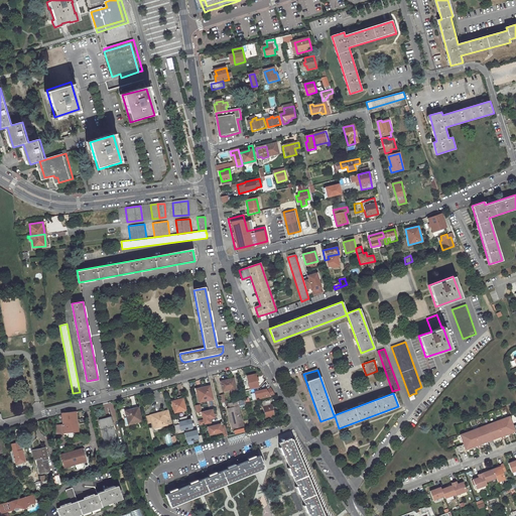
[(259,387),(256,374),(247,376),(250,389),(259,387)]
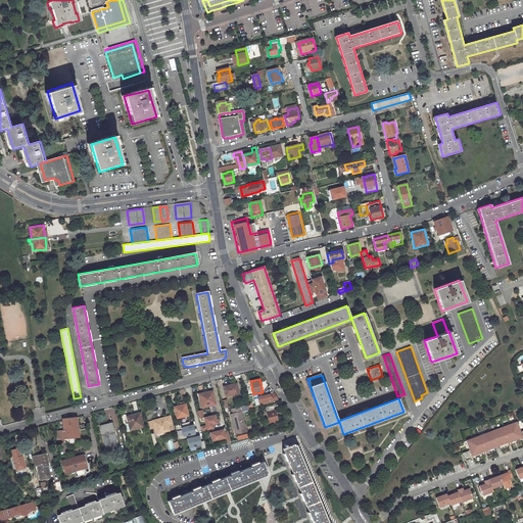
[(239,392),(237,383),(224,386),(227,395),(234,394),(235,399),(240,397),(239,392)]
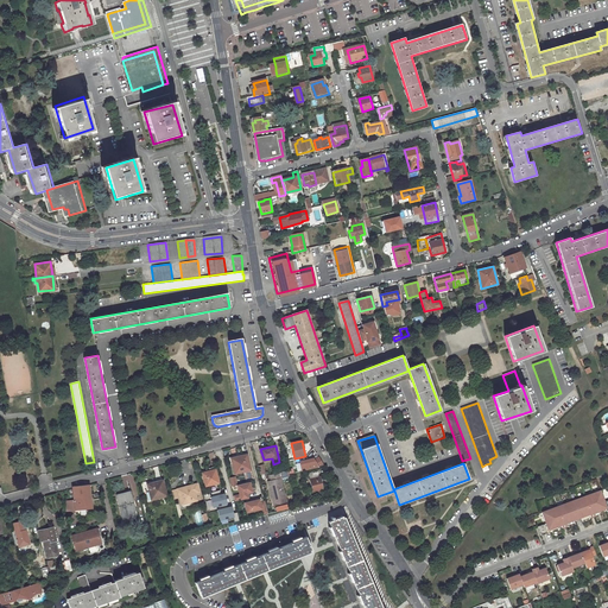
[(247,455),(232,460),(235,473),(251,468),(247,455)]
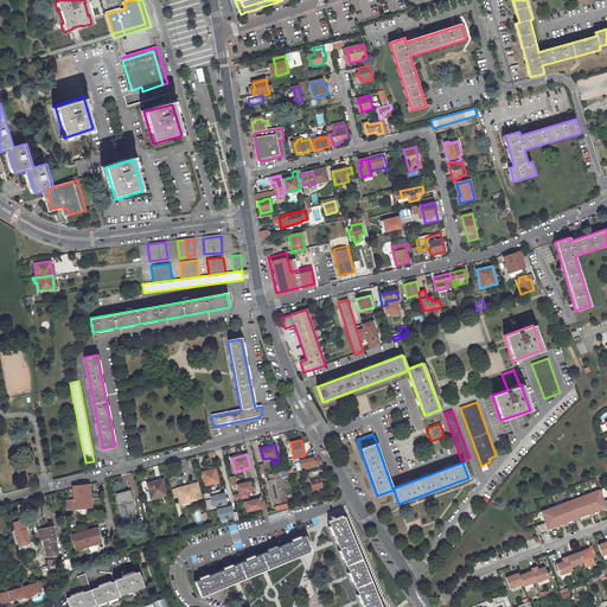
[(218,481),(215,468),(206,471),(202,472),(205,485),(218,481)]
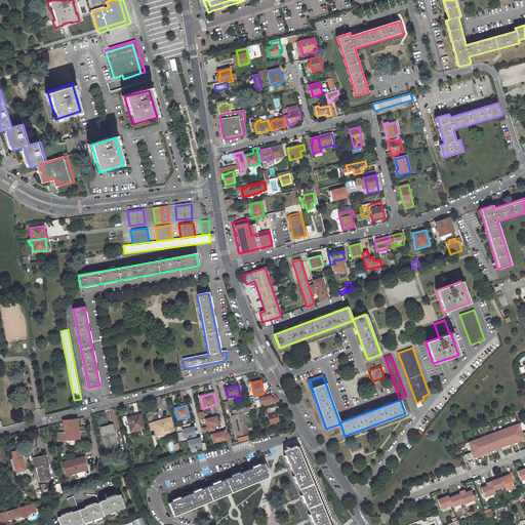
[(232,415),(237,436),(248,434),(243,411),(250,410),(249,406),(242,408),(234,410),(235,415),(232,415)]
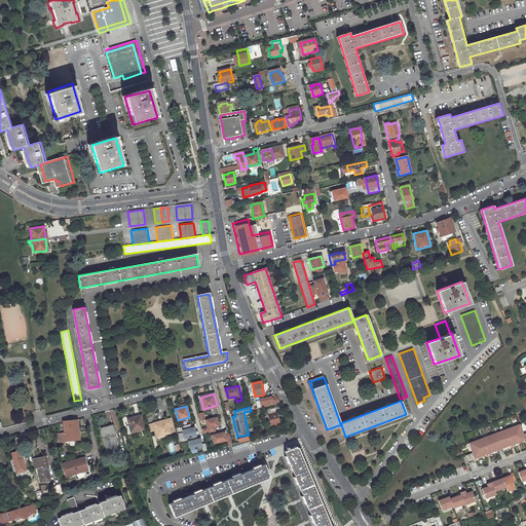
[(276,412),(275,407),(267,409),(271,425),(279,423),(276,412)]
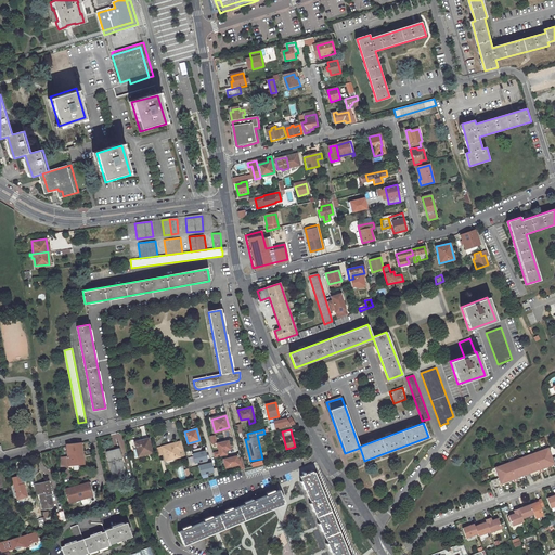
[(152,452),(149,438),(134,442),(136,447),(133,448),(136,456),(152,452)]
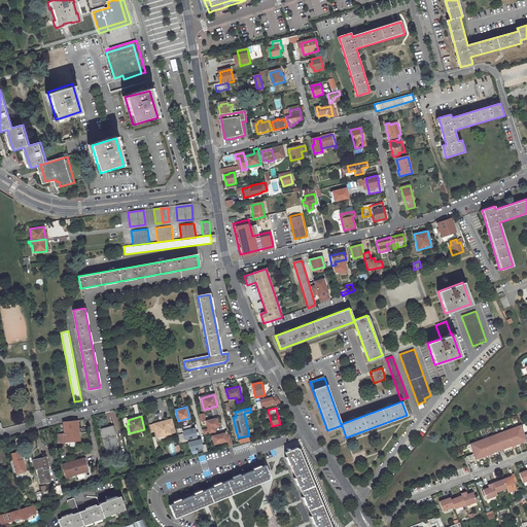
[(172,418),(153,423),(155,431),(157,430),(159,434),(164,432),(164,435),(171,433),(169,428),(171,428),(172,432),(175,431),(174,426),(172,418)]
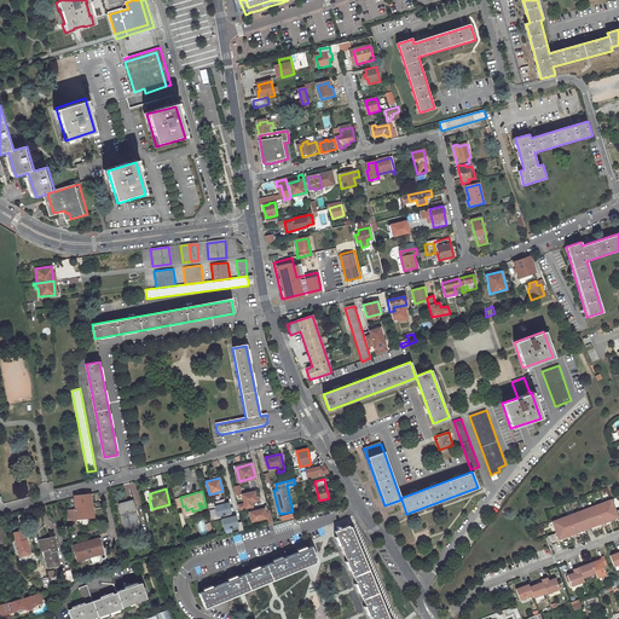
[(238,504),(239,510),(253,507),(252,502),(256,501),(254,491),(242,493),(244,503),(238,504)]
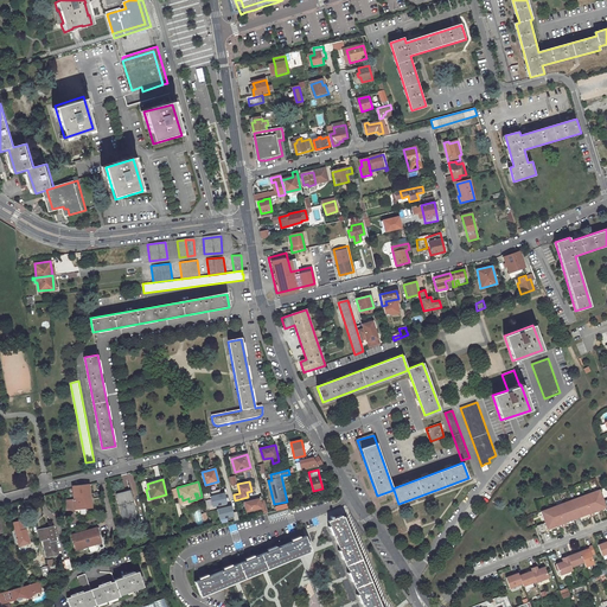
[(72,486),(72,487),(74,499),(65,500),(66,510),(91,508),(89,485),(72,486)]
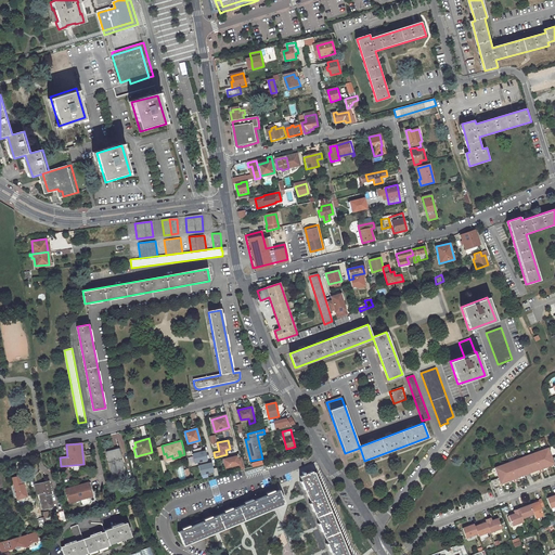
[(194,450),(196,463),(209,461),(207,450),(202,451),(202,448),(194,450)]
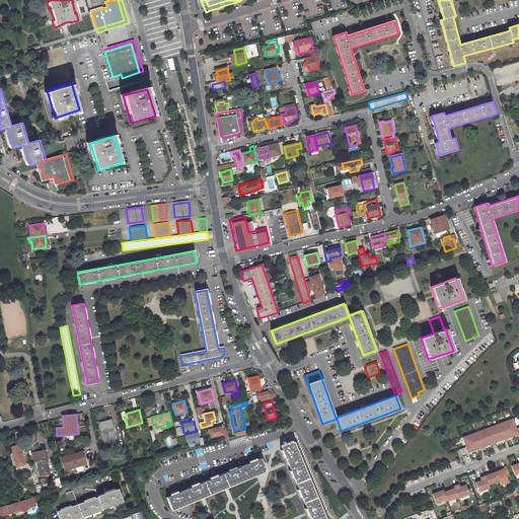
[(514,419),(464,437),(468,447),(461,449),(464,457),(471,454),(470,452),(470,451),(480,447),(482,448),(482,450),(486,449),(488,449),(493,448),(492,446),(491,443),(498,440),(499,442),(500,443),(500,445),(505,443),(506,441),(510,439),(510,438),(509,436),(518,432),(518,427),(518,428),(514,419)]
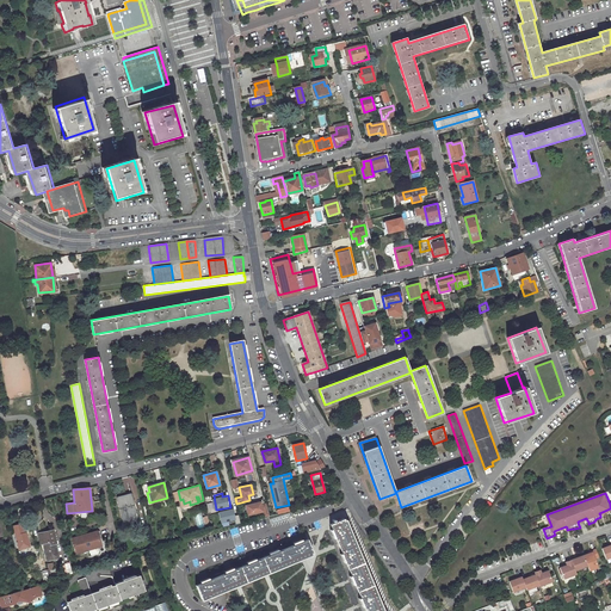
[(137,516),(131,497),(118,500),(123,520),(137,516)]
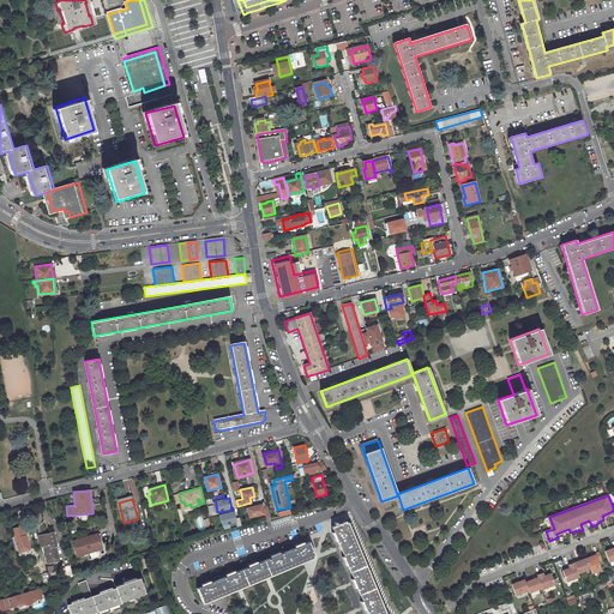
[(265,513),(266,519),(271,518),(269,506),(264,507),(263,504),(248,507),(251,517),(265,513)]
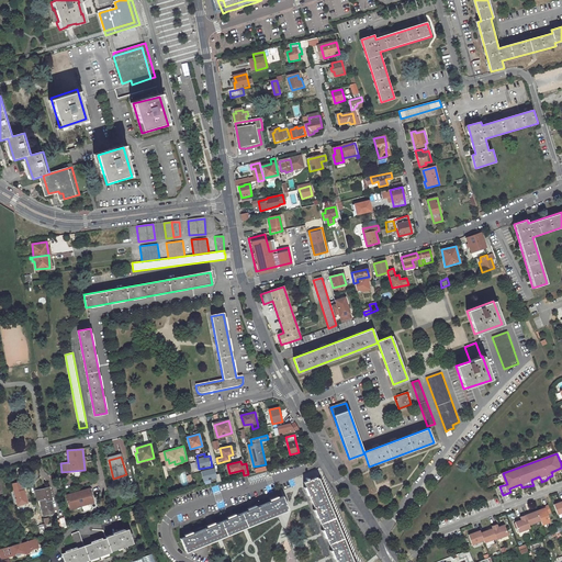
[(203,482),(218,478),(216,468),(201,471),(203,482)]
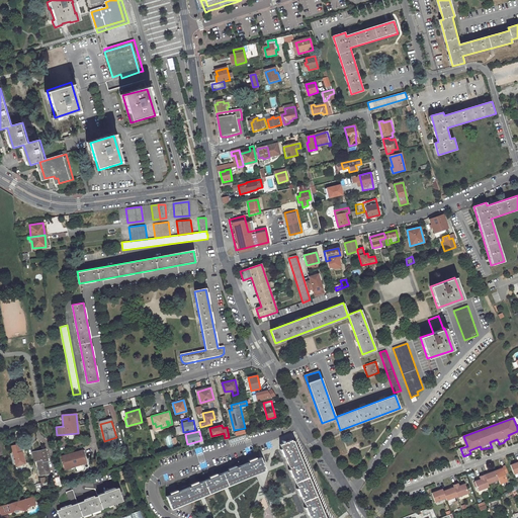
[(311,517),(325,517),(292,439),(286,442),(285,440),(283,441),(283,443),(281,444),(311,517)]
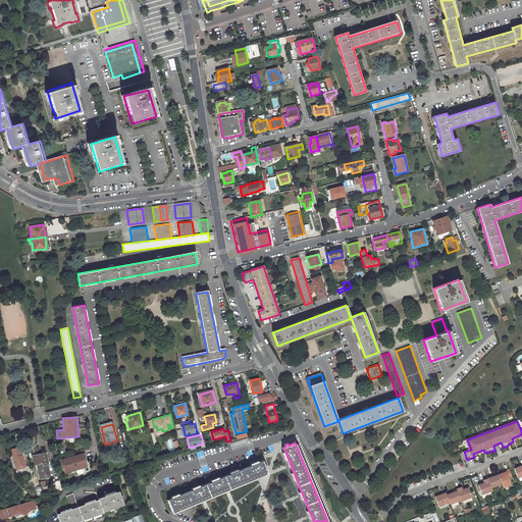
[(16,469),(25,467),(21,455),(18,456),(18,453),(20,453),(18,448),(11,450),(16,469)]
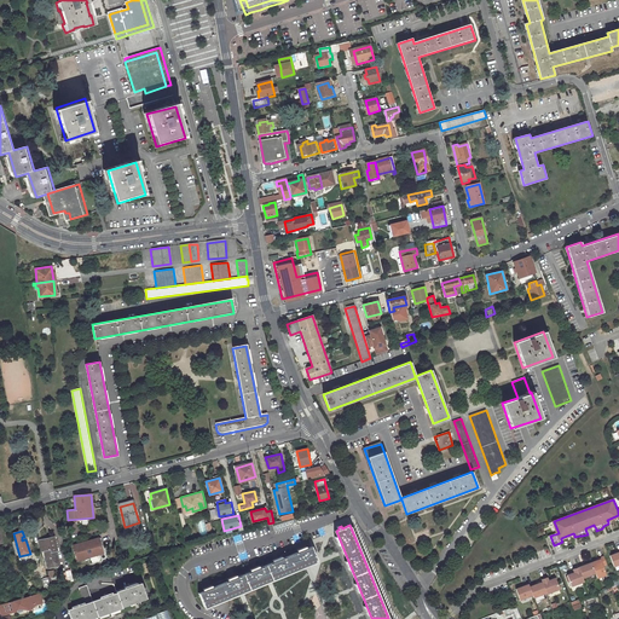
[(57,547),(53,536),(41,539),(45,549),(50,567),(59,565),(56,550),(55,547),(57,547)]
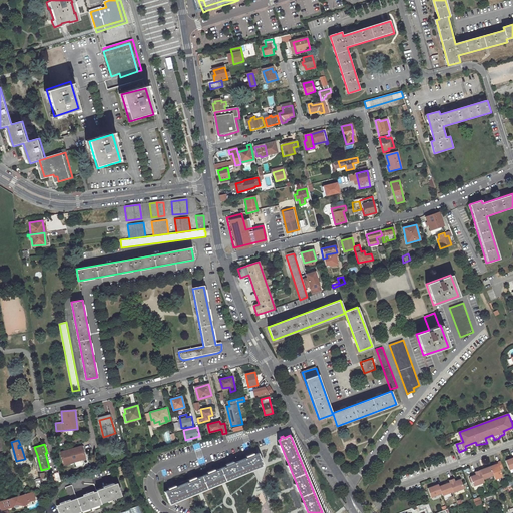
[(85,458),(82,446),(61,451),(65,463),(85,458)]
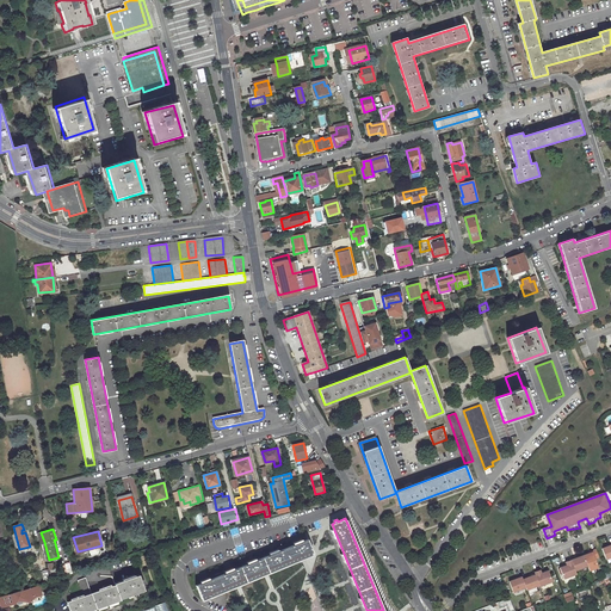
[(210,594),(314,553),(309,539),(304,541),(304,539),(295,543),(296,544),(282,550),(281,549),(272,553),(272,554),(258,560),(258,559),(248,562),(250,563),(234,569),(234,568),(224,572),(226,573),(211,579),(211,576),(203,580),(203,582),(197,585),(203,599),(211,597),(210,594)]
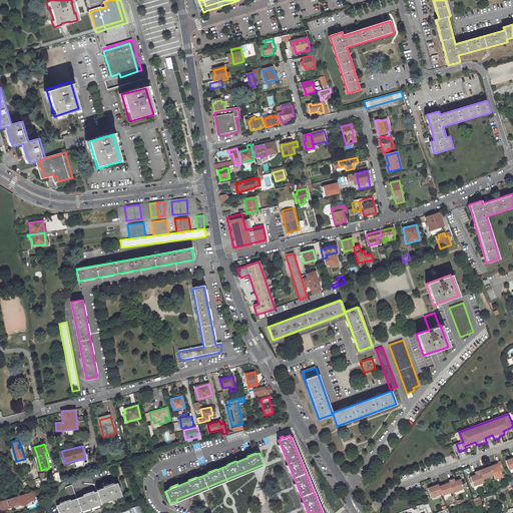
[(502,477),(499,469),(503,468),(501,463),(500,461),(497,463),(497,464),(494,465),(490,467),(493,476),(495,480),(502,477)]
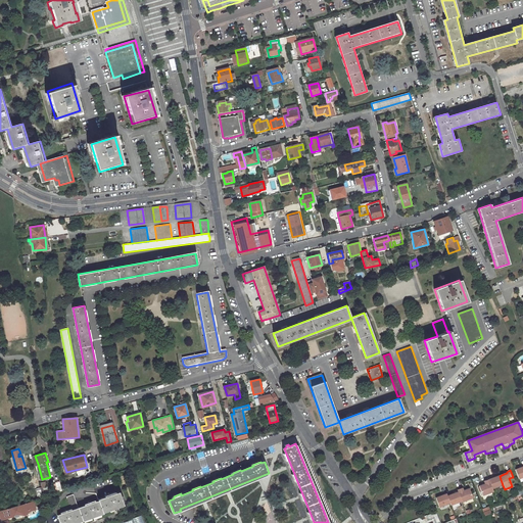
[(492,489),(503,485),(500,476),(495,477),(488,480),(492,489)]
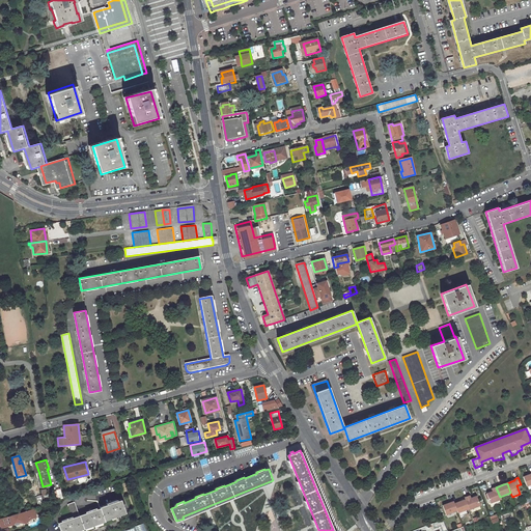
[(485,494),(490,503),(501,499),(500,497),(496,487),(491,488),(492,492),(485,494)]
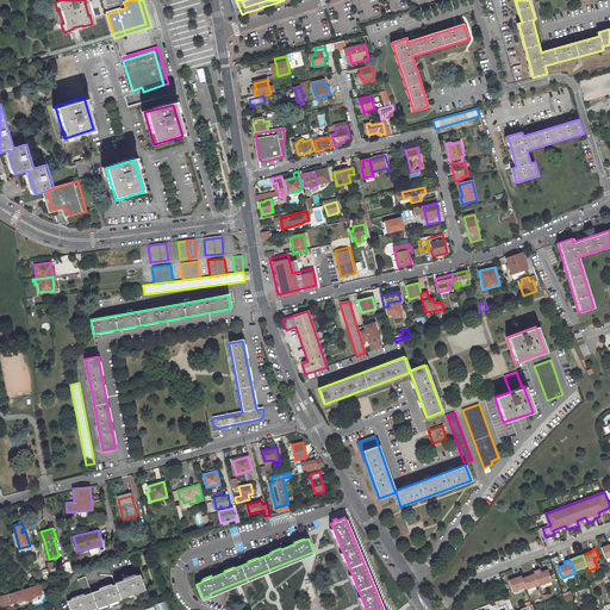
[(539,585),(539,586),(552,582),(547,571),(540,573),(539,570),(533,572),(534,574),(539,585)]
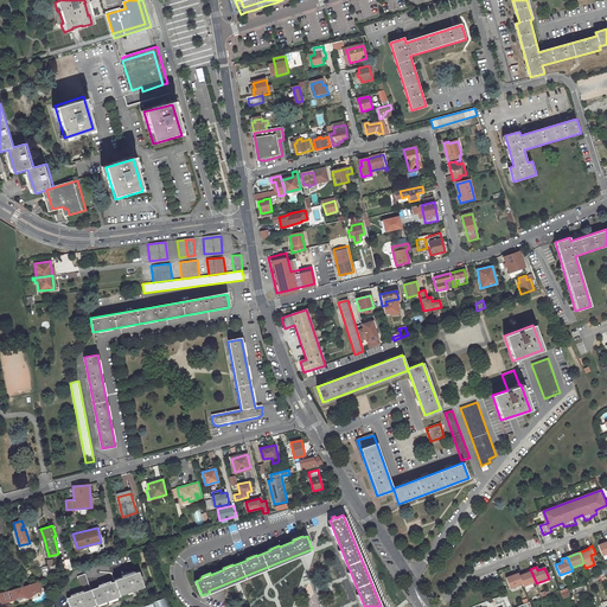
[(121,595),(145,587),(139,570),(115,579),(116,581),(91,589),(87,573),(78,576),(83,592),(68,598),(70,606),(90,606),(122,596),(121,595)]
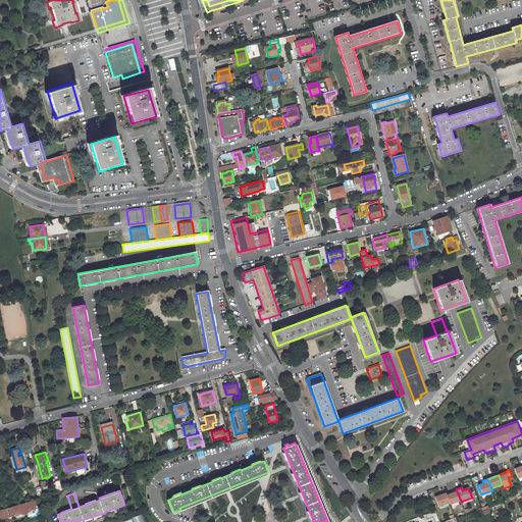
[(449,503),(450,505),(461,501),(457,491),(454,492),(447,496),(449,503)]
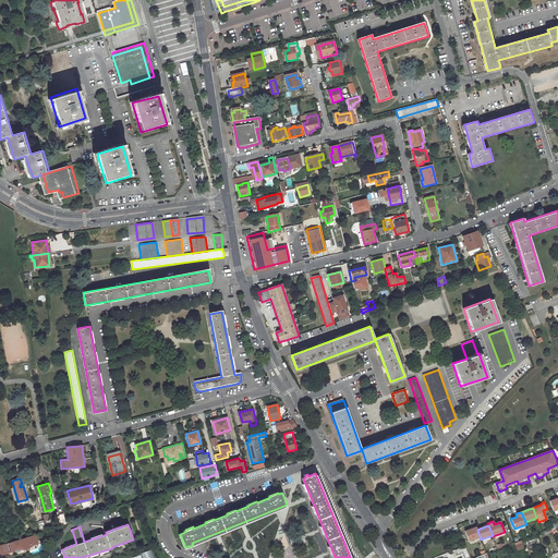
[(470,542),(480,537),(477,530),(476,529),(476,528),(470,530),(465,532),(470,542)]
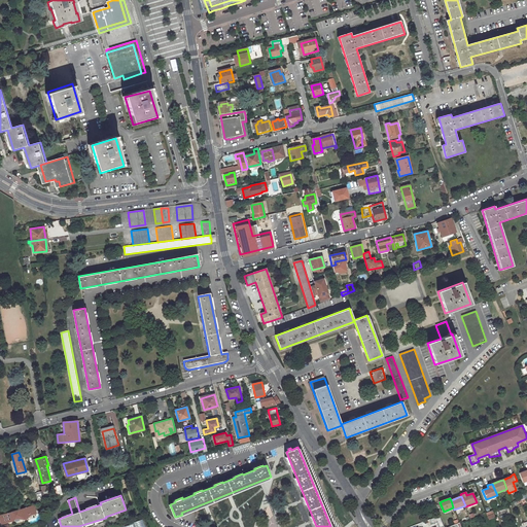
[(1,515),(0,515),(0,520),(1,524),(13,521),(14,519),(20,517),(26,519),(29,516),(36,514),(33,504),(1,515)]
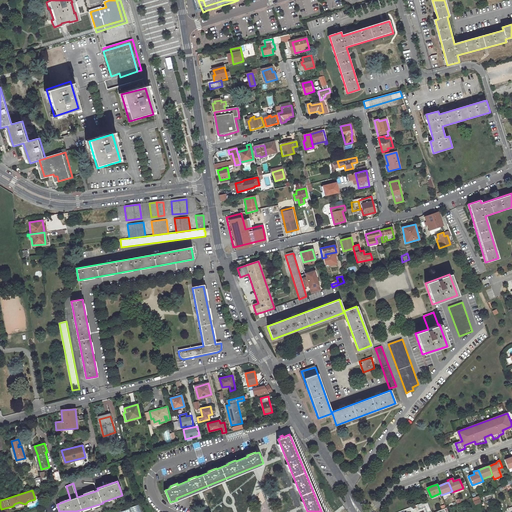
[(473,501),(475,505),(481,503),(478,496),(475,497),(476,499),(473,501)]
